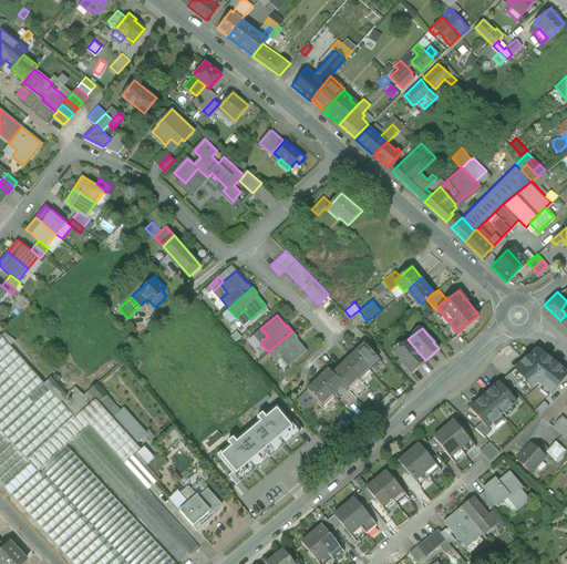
[(16,338),(4,330),(1,334),(10,344),(16,338)]
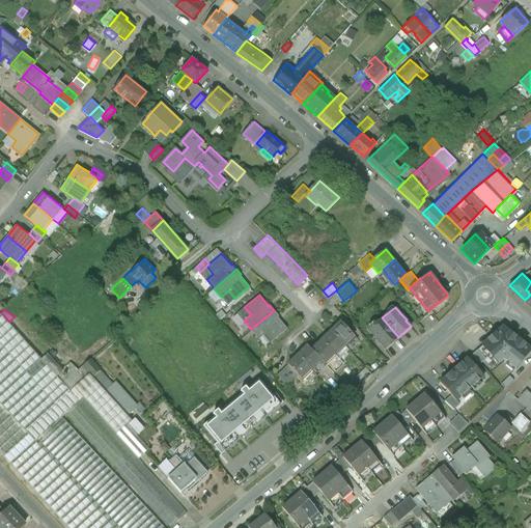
[(274,310),(251,329),(258,338),(266,332),(272,340),(287,328),(277,316),(279,315),(274,310)]
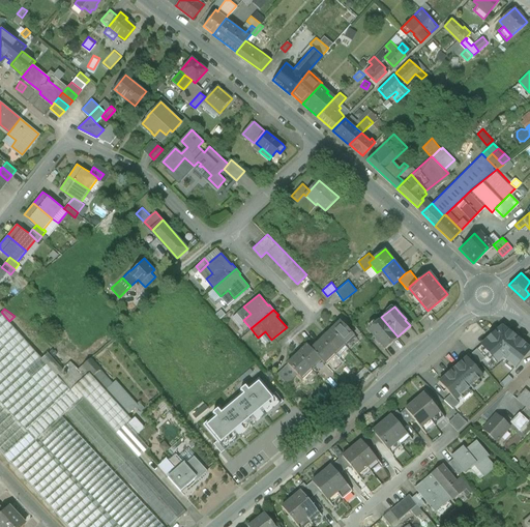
[(9,321),(1,312),(0,312),(0,449),(69,526),(121,526),(37,437),(65,410),(67,408),(79,398),(57,373),(41,356),(9,321)]
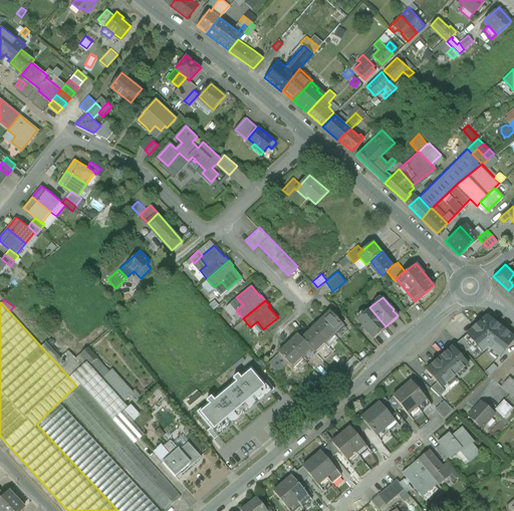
[(386,326),(369,307),(357,318),(364,326),(368,331),(368,330),(373,336),(386,326)]
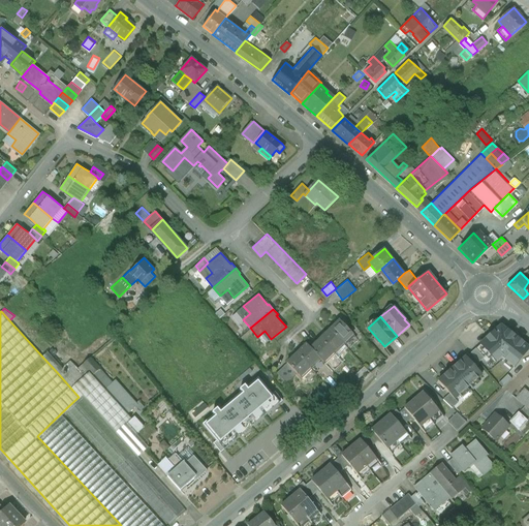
[(353,334),(341,319),(330,329),(343,343),(353,334)]
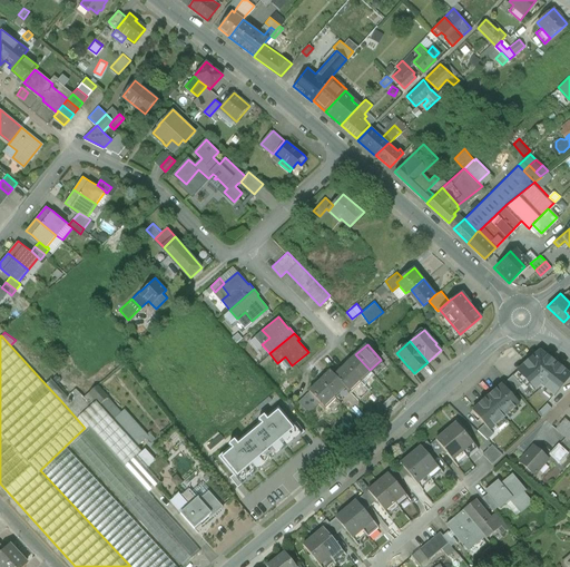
[(569,372),(540,349),(517,369),(534,389),(540,383),(554,394),(569,374),(569,372)]
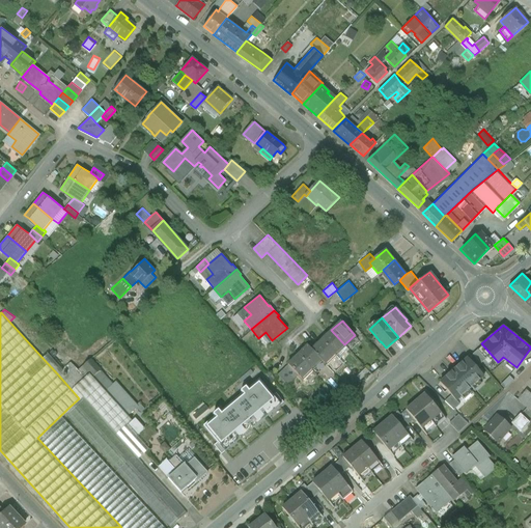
[(344,344),(331,330),(322,339),(335,353),(344,344)]
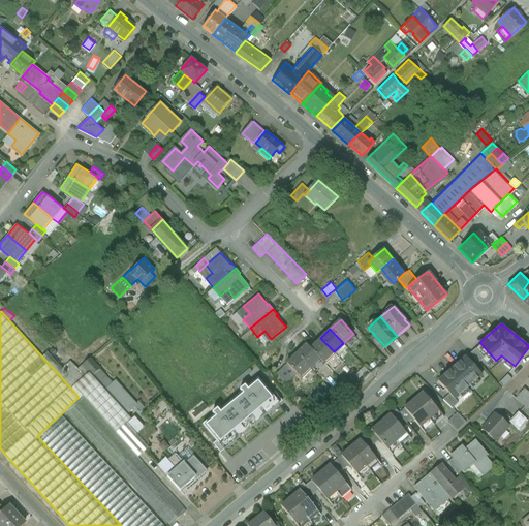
[(334,351),(320,338),(311,347),(310,347),(320,358),(323,361),(334,351)]
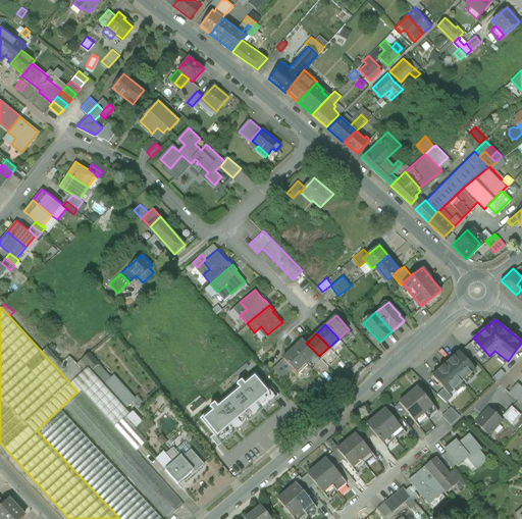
[(307,343),(304,339),(294,349),(306,362),(316,353),(306,343),(307,343)]
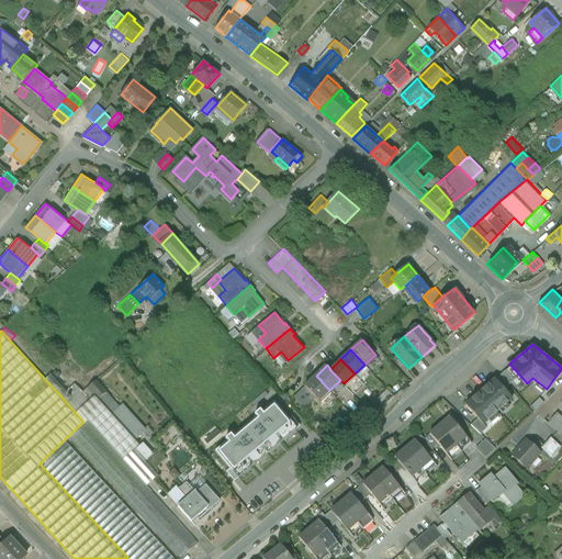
[(67,390),(51,372),(44,378),(60,395),(67,390)]
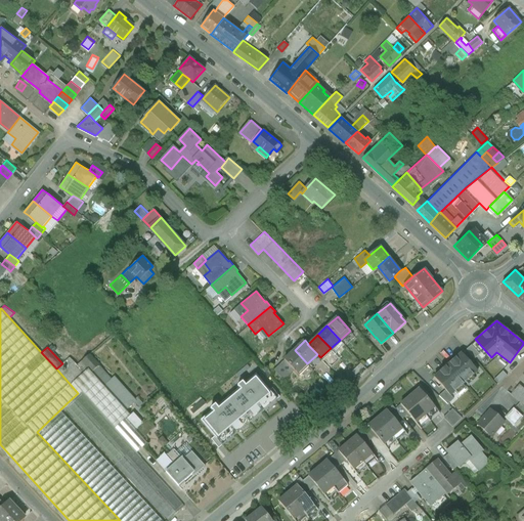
[(474,357),(466,348),(462,352),(470,361),(474,357)]
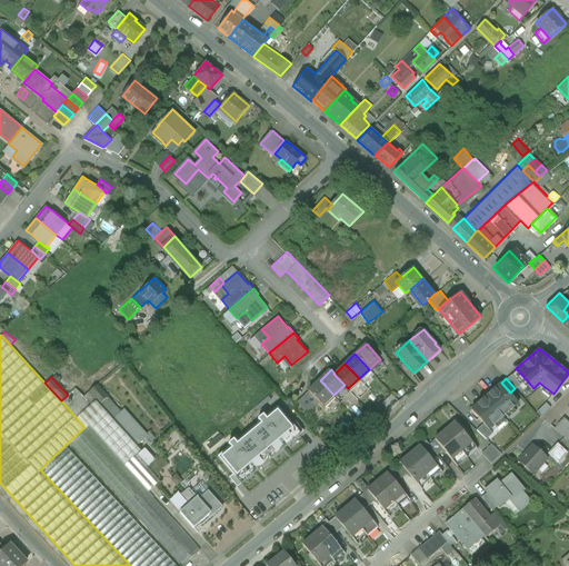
[(333,395),(320,380),(309,389),(310,390),(319,400),(323,404),(333,395)]
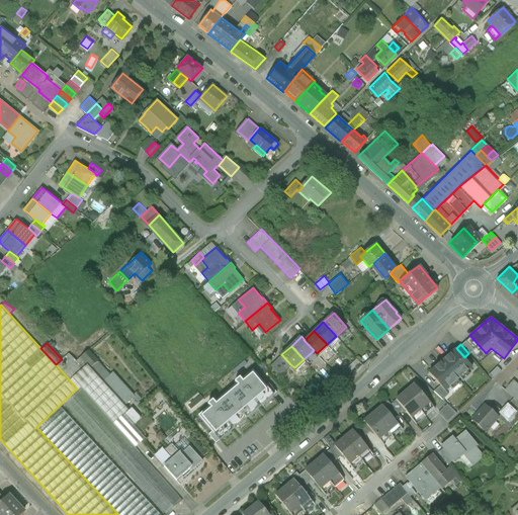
[(455,347),(429,371),(440,383),(445,390),(445,389),(471,365),(464,357),(456,348),(455,347)]
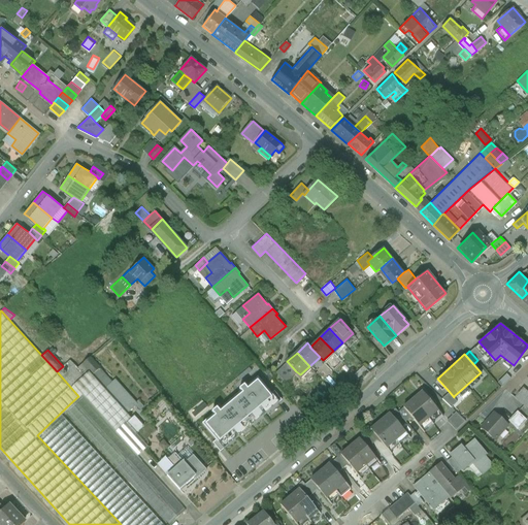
[(90,355),(83,362),(92,373),(99,367),(100,366),(90,355)]
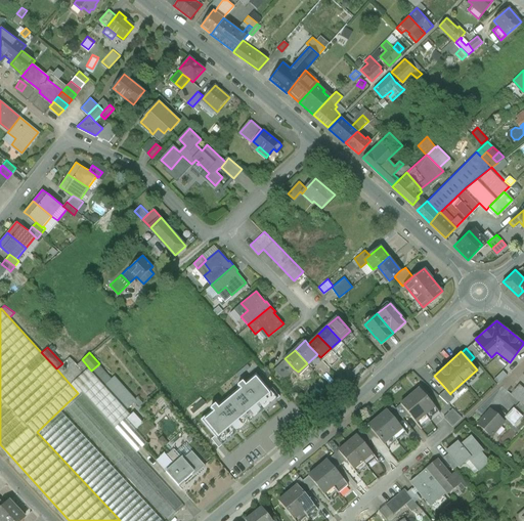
[(103,384),(91,371),(82,359),(77,363),(70,356),(62,363),(56,368),(78,393),(82,390),(115,427),(125,418),(130,414),(126,408),(103,384)]
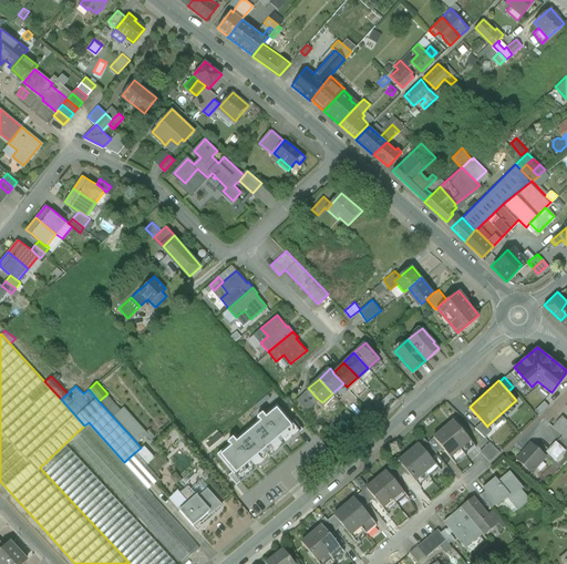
[(309,389),(298,399),(307,409),(318,399),(309,389)]
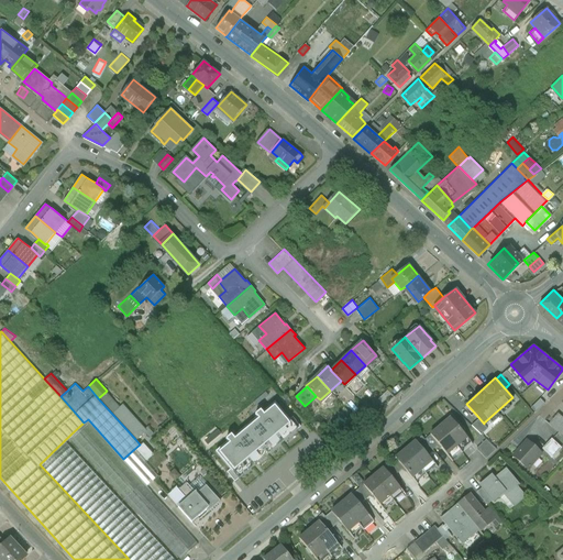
[(119,406),(106,392),(98,398),(111,413),(119,406)]
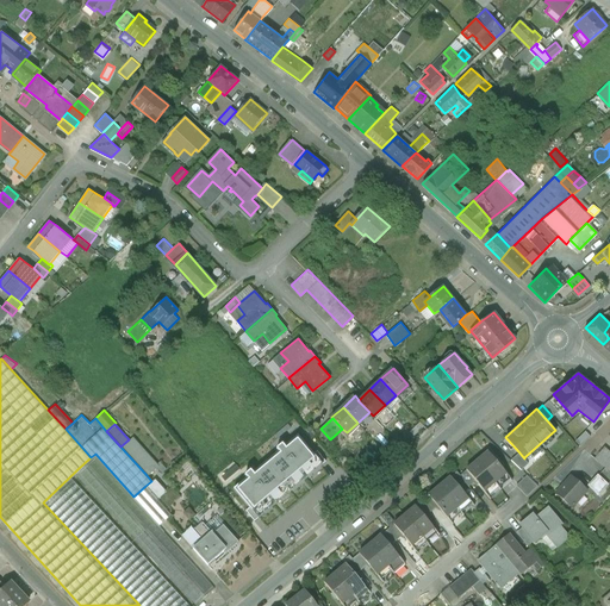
[(290,489),(325,460),(317,449),(313,453),(298,433),(285,444),(282,442),(277,447),(279,449),(266,460),(290,489)]
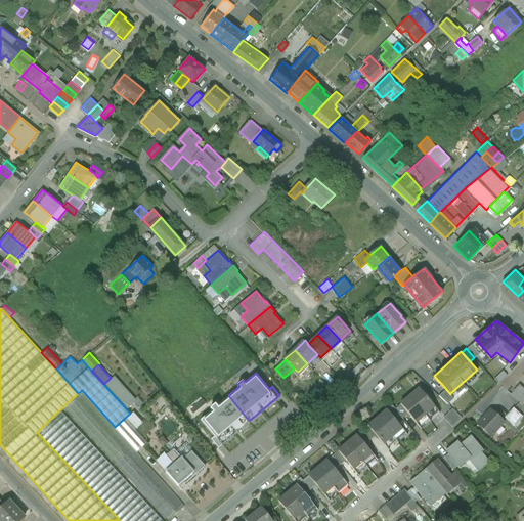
[(115,375),(111,378),(103,384),(126,408),(136,399),(115,375)]
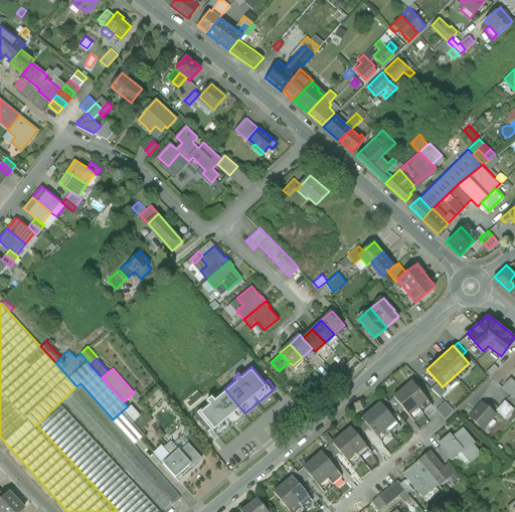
[(514,381),(510,376),(502,385),(514,395),(514,381)]
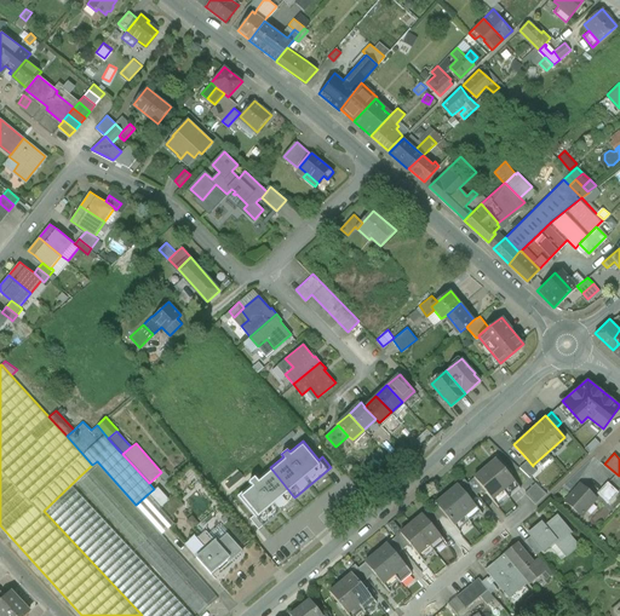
[(517,482),(497,458),(486,467),(506,491),(517,482)]
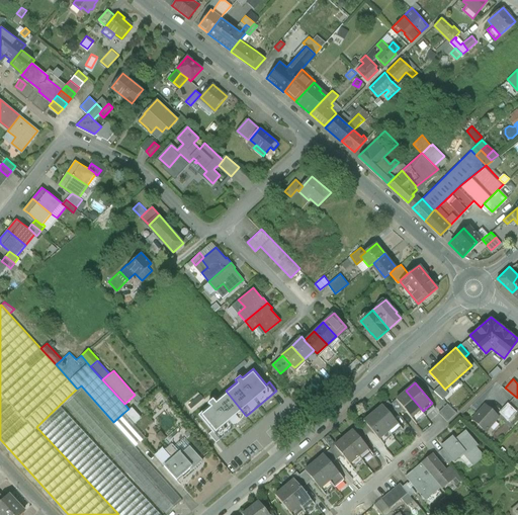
[(445,390),(440,383),(434,390),(442,398),(448,393),(445,389),(445,390)]
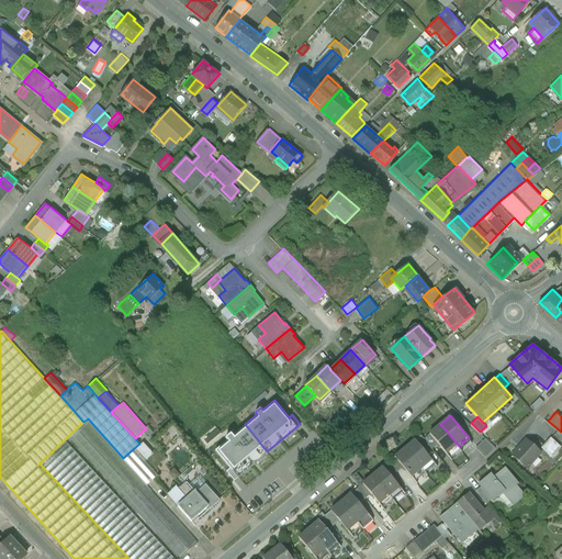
[(123,458),(88,418),(83,422),(71,433),(69,435),(180,557),(198,540),(146,484),(123,458)]
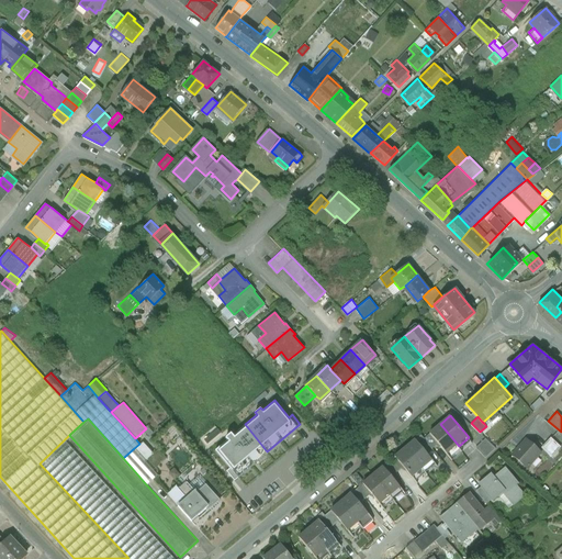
[(234,479),(267,451),(245,424),(233,435),(231,433),(225,437),(227,439),(215,449),(229,467),(226,469),(234,479)]
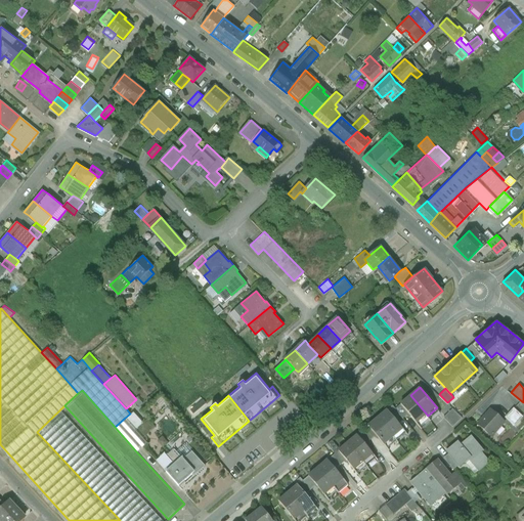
[(428,416),(410,395),(400,403),(408,411),(418,424),(428,416)]
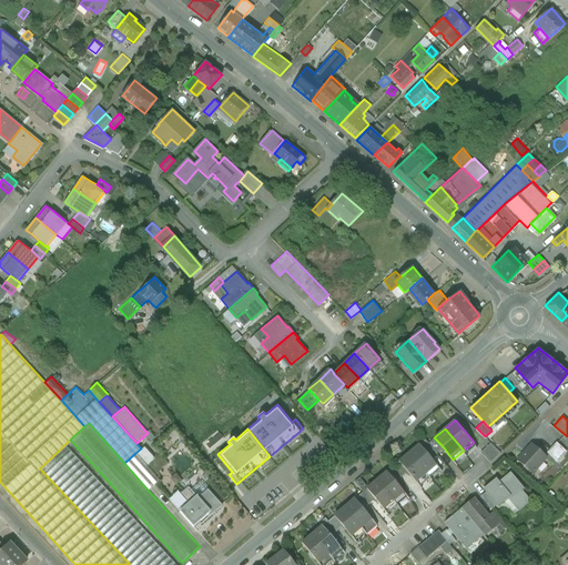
[(434,437),(434,436),(428,442),(434,449),(436,452),(443,446),(434,437)]
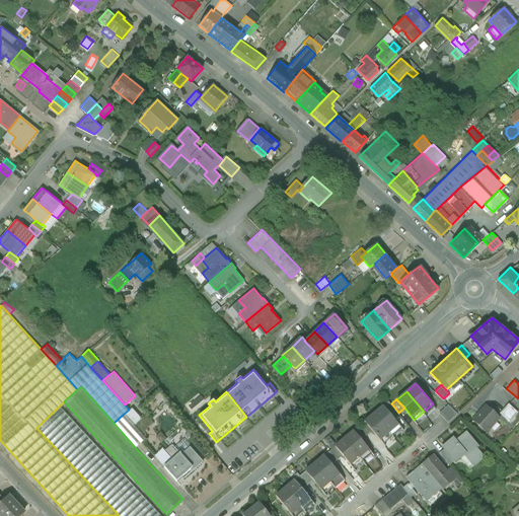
[(396,410),(391,403),(389,400),(383,406),(390,414),(396,410)]
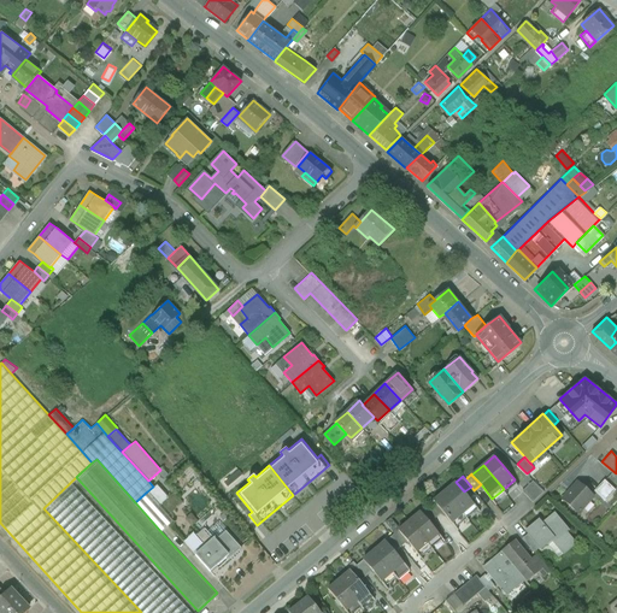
[(604,478),(594,489),(605,499),(611,493),(616,488),(604,478)]
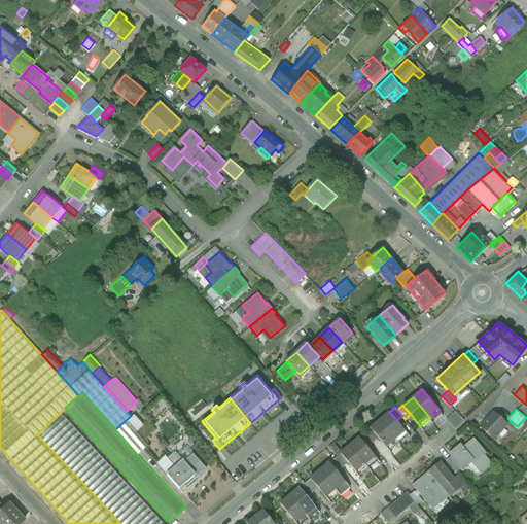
[(455,410),(446,418),(451,423),(460,414),(455,410)]
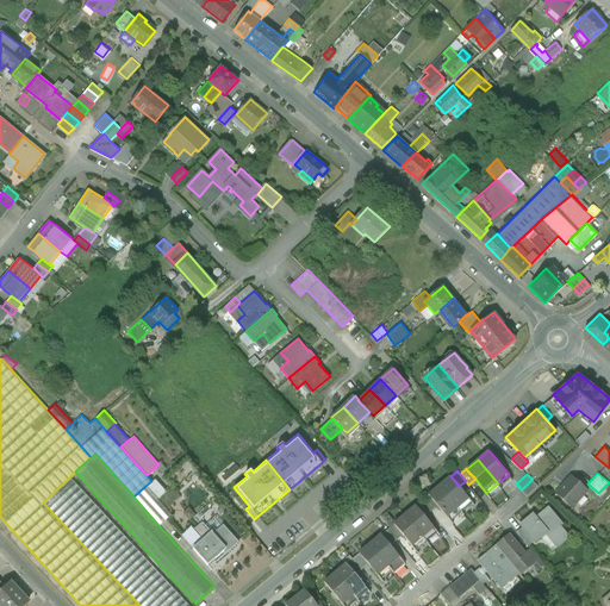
[(571,475),(555,491),(572,505),(586,489),(571,475)]
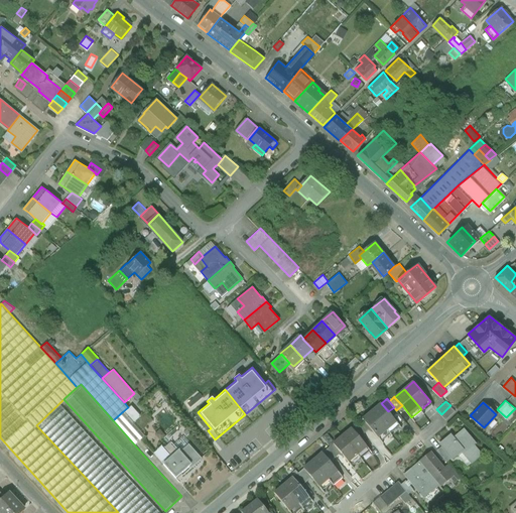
[(162,512),(60,403),(36,425),(118,512),(162,512)]
